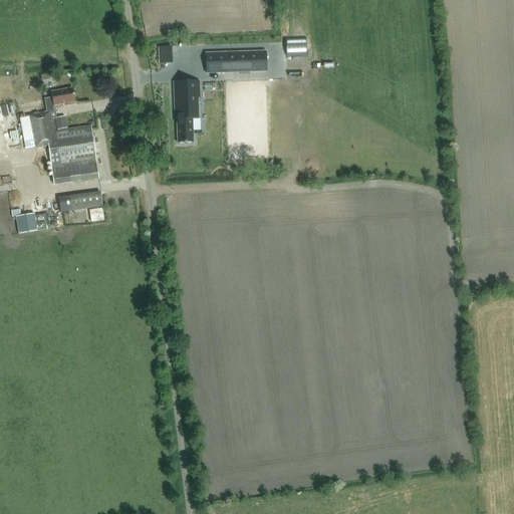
[(265,51),(257,52),(257,71),(266,71),(265,51)]
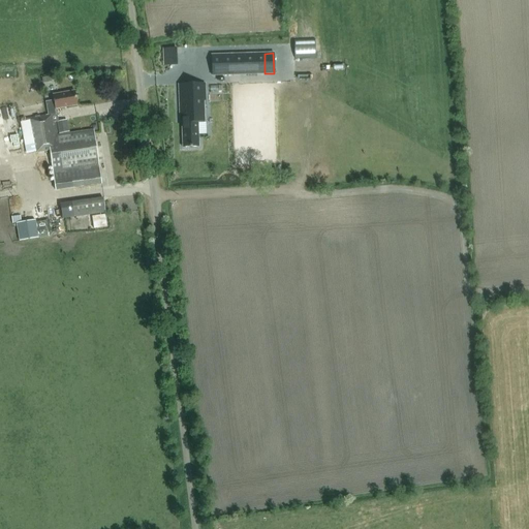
[(211,55),(212,75),(231,75),(231,70),(245,70),(245,74),(265,73),(265,54),(211,55)]
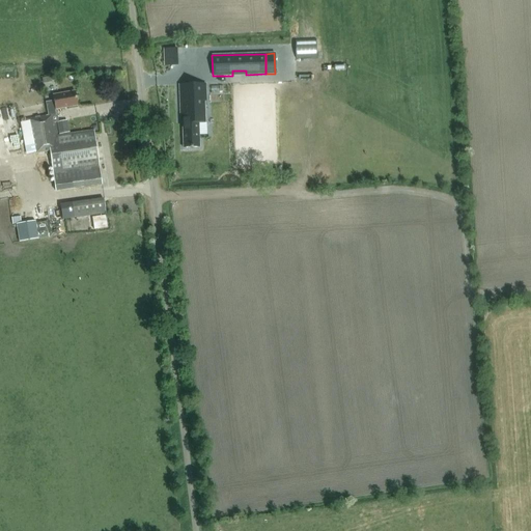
[(47,87),(56,86),(55,75),(46,77),(47,87)]
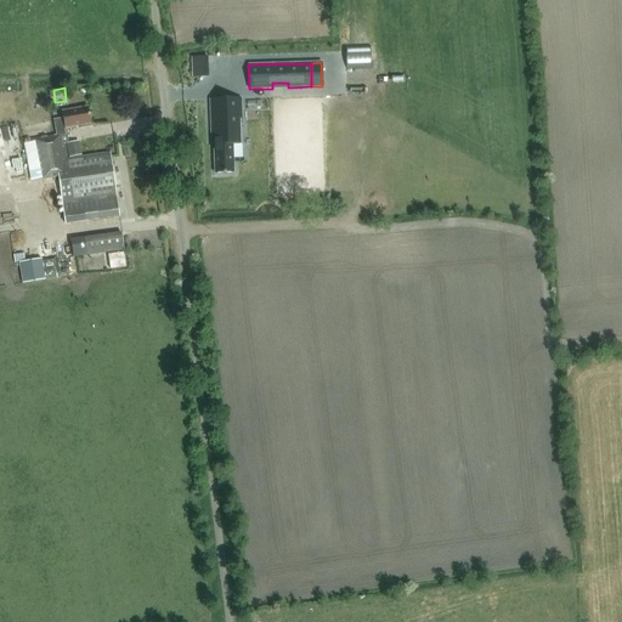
[(241,99),(209,100),(211,140),(213,140),(214,173),(233,173),(233,158),(243,158),(243,143),(238,143),(237,119),(242,119),(241,99)]
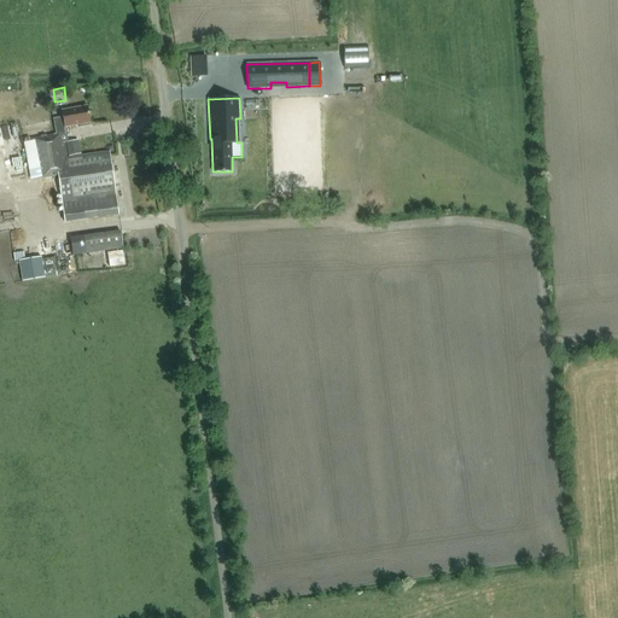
[(33,139),(40,179),(56,176),(60,202),(74,199),(114,193),(110,161),(109,152),(66,157),(64,144),(68,143),(65,128),(91,123),(87,108),(62,111),(63,118),(53,120),(56,135),(39,138),(33,139)]
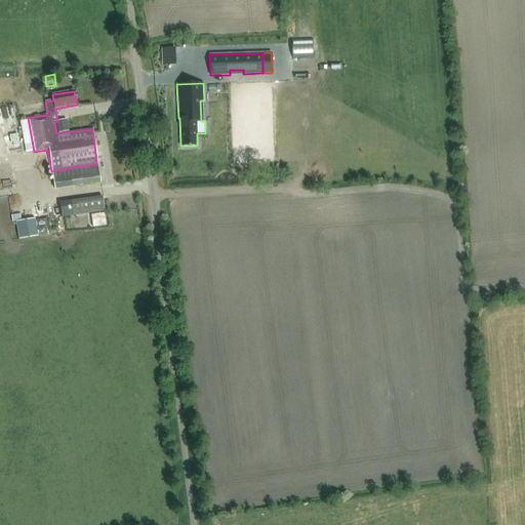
[(96,165),(69,168),(72,186),(99,182),(96,165)]
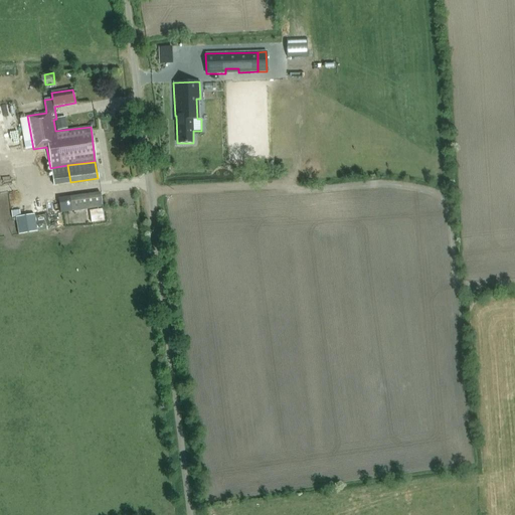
[(105,191),(71,194),(72,210),(67,211),(68,217),(82,216),(81,209),(107,206),(105,191)]
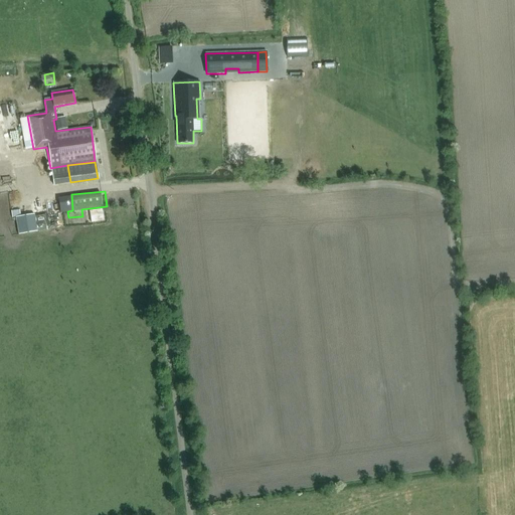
[(35,215),(16,218),(18,234),(38,231),(35,215)]
